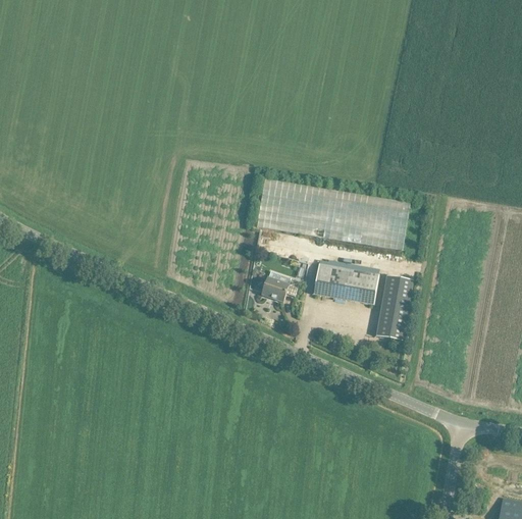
[(264,177),(256,226),(403,251),(411,202),(264,177)]
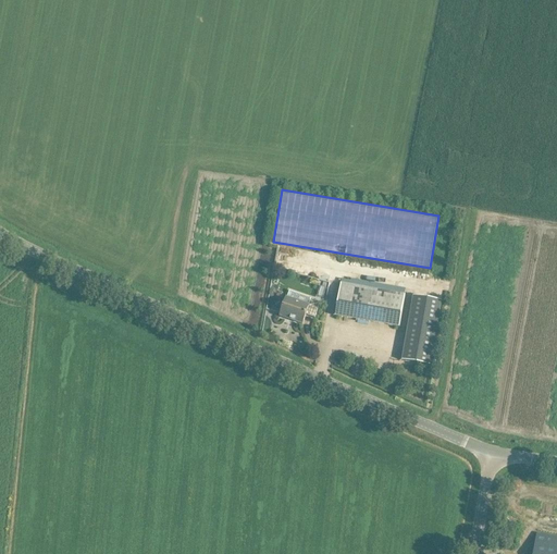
[(335,314),(399,324),(405,293),(341,281),(335,314)]
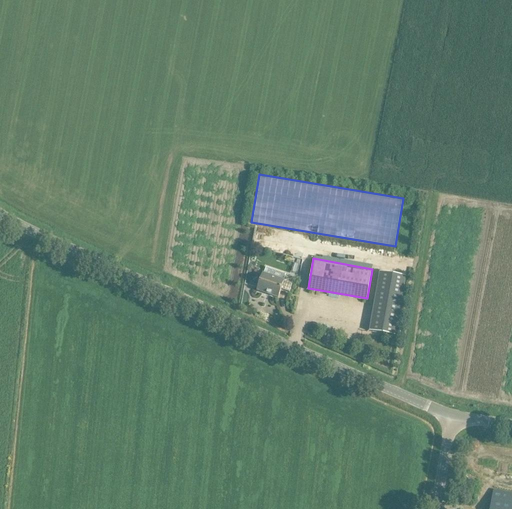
[(258,286),(257,288),(270,293),(278,295),(281,286),(290,289),(289,290),(290,290),(294,277),(285,274),(286,271),(266,265),(264,272),(263,271),(258,286)]
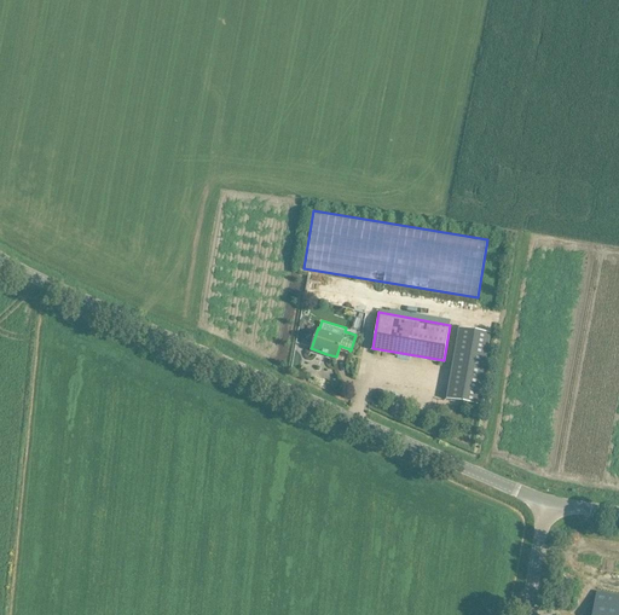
[(447,398),(478,402),(491,331),(460,326),(447,398)]
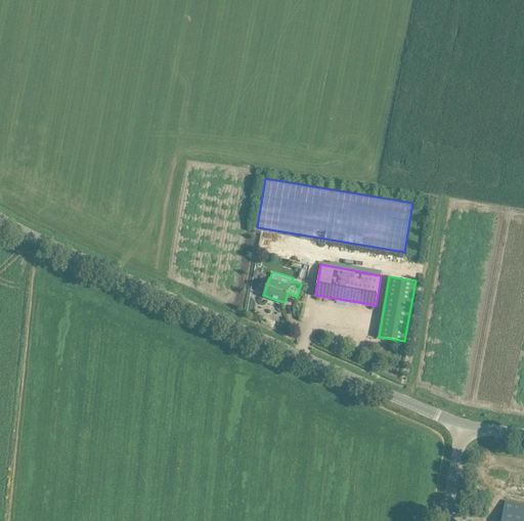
[(523,520),(523,503),(505,500),(500,520),(523,520)]
